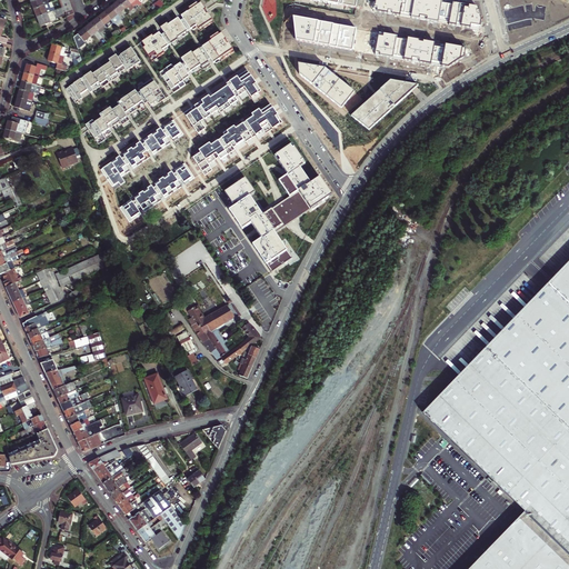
[(32,9),(47,3),(45,0),(30,0),(29,1),(31,6),(32,9)]
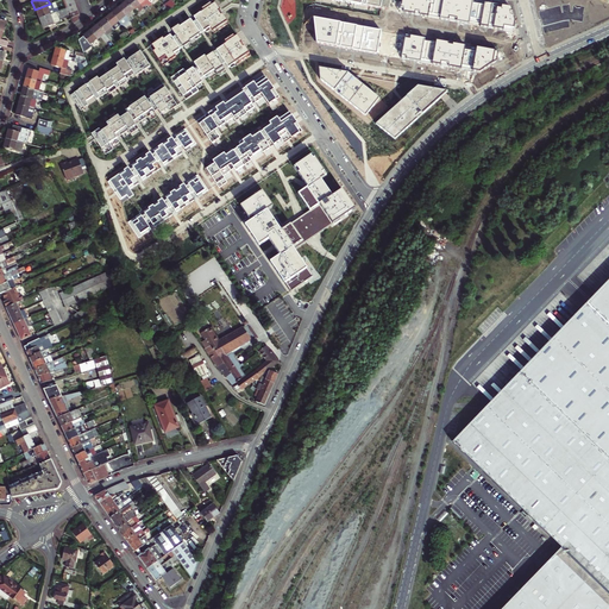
[(64,0),(66,2),(67,6),(69,11),(70,14),(71,19),(79,17),(77,12),(76,8),(75,4),(73,0),(64,0)]
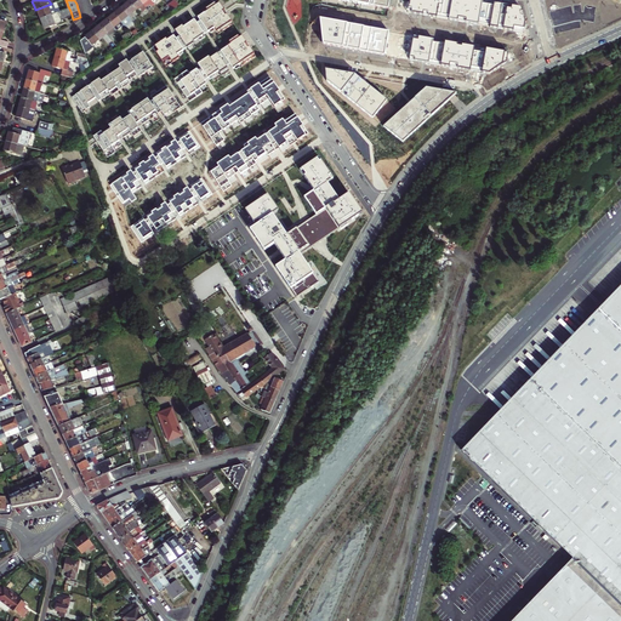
[(131,0),(129,3),(135,11),(137,13),(137,15),(146,7),(144,7),(142,4),(138,0),(131,0)]
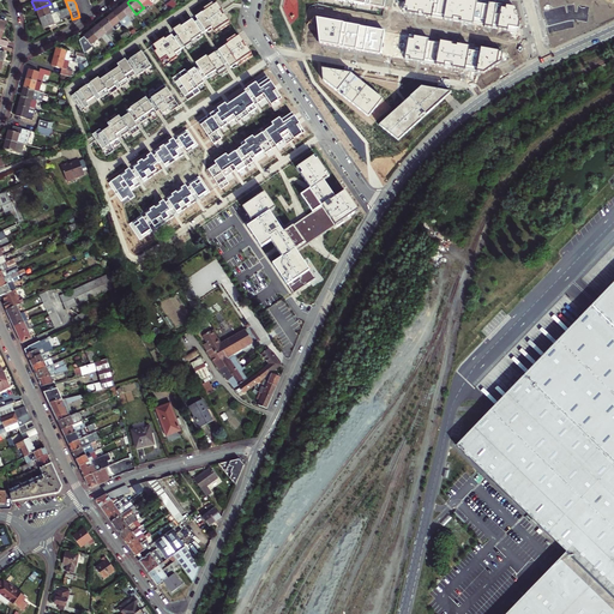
[(173,0),(166,6),(169,11),(178,5),(173,0)]
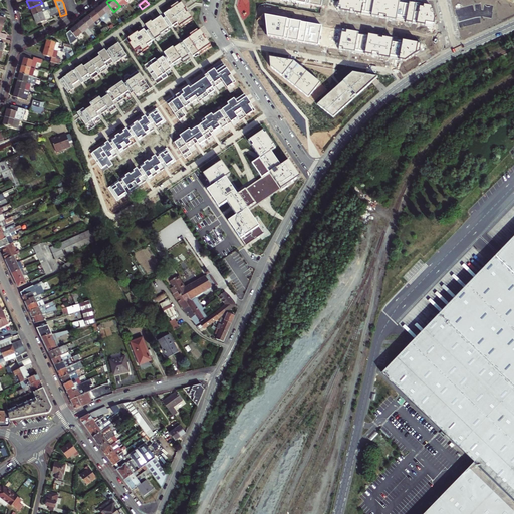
[(432,8),(392,0),(339,0),(338,10),(434,28),(436,19),(432,8)]
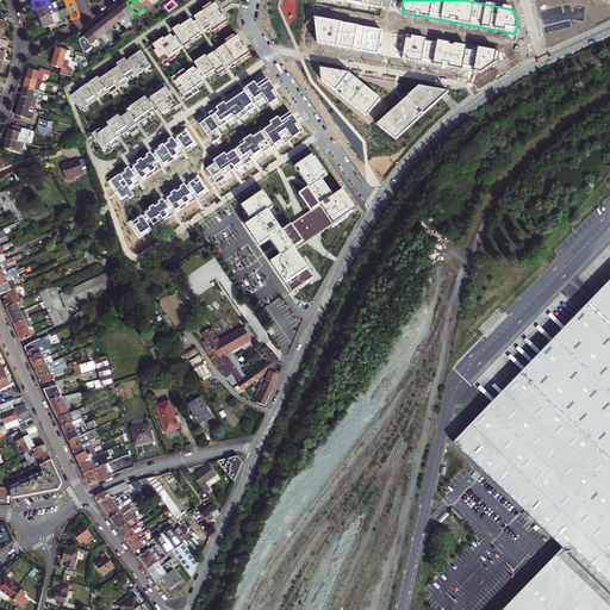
[(50,4),(35,10),(37,14),(38,18),(57,10),(55,1),(51,2),(50,4)]
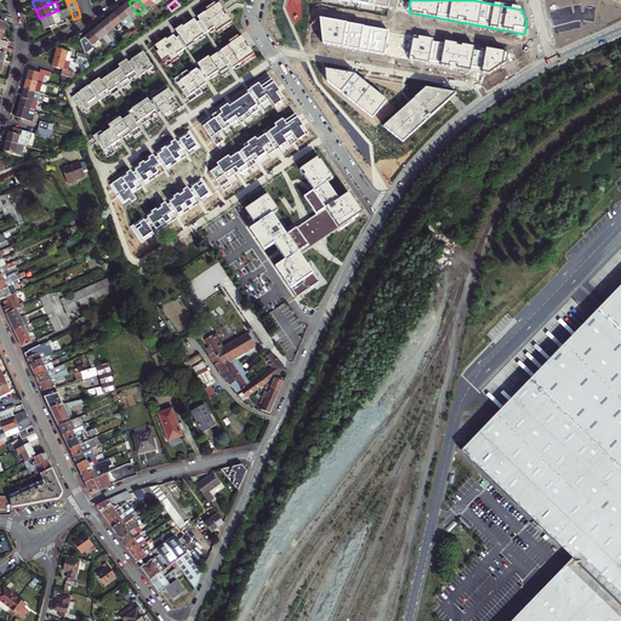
[(221,6),(217,1),(201,11),(203,13),(197,18),(199,21),(206,32),(206,33),(214,28),(217,34),(233,24),(227,15),(224,12),(224,11),(223,10),(221,6)]
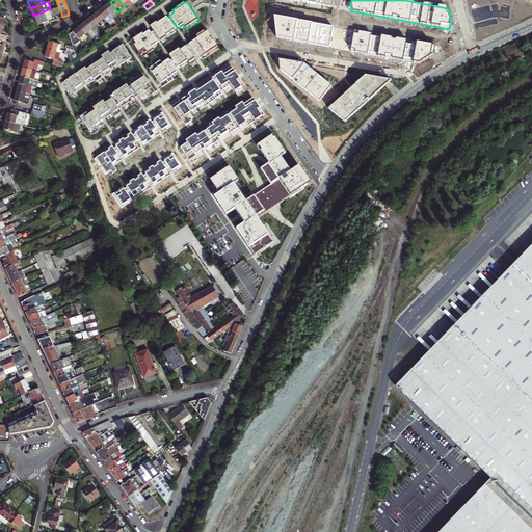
[(109,14),(115,9),(110,2),(107,4),(104,7),(109,14)]
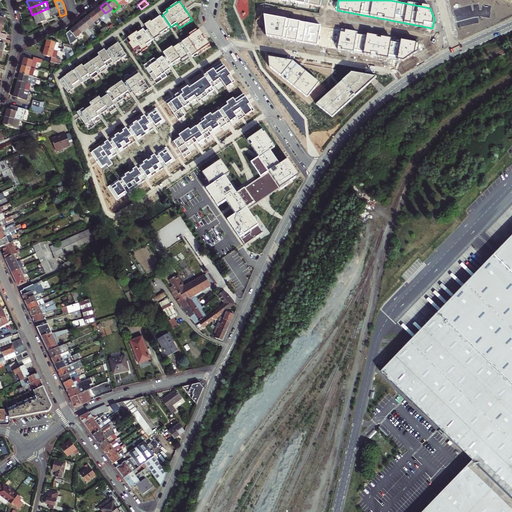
[(48,8),(32,15),(34,19),(36,23),(51,17),(50,15),(57,13),(54,6),(48,8)]
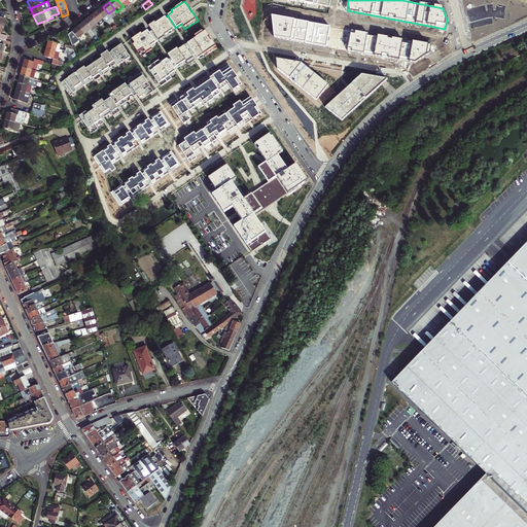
[(100,9),(97,12),(104,22),(105,24),(106,23),(108,26),(113,22),(111,19),(110,16),(108,13),(103,7),(100,9)]
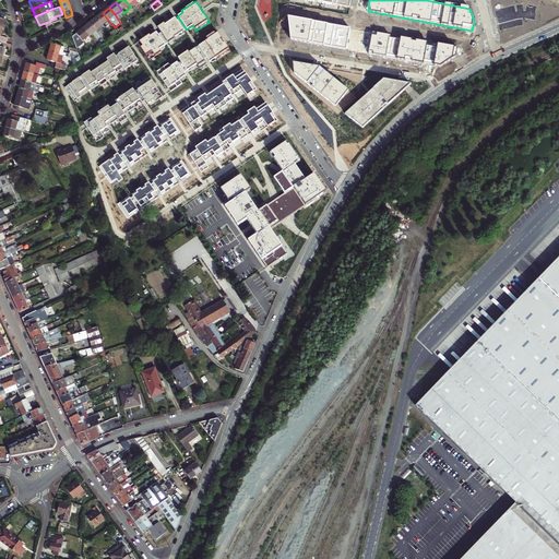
[(99,15),(96,18),(104,28),(110,23),(103,13),(99,15)]
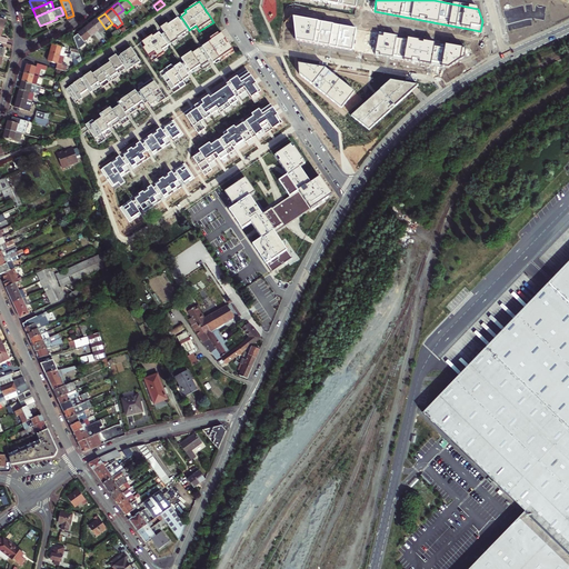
[(356,29),(292,17),(296,40),(352,50),(356,29)]
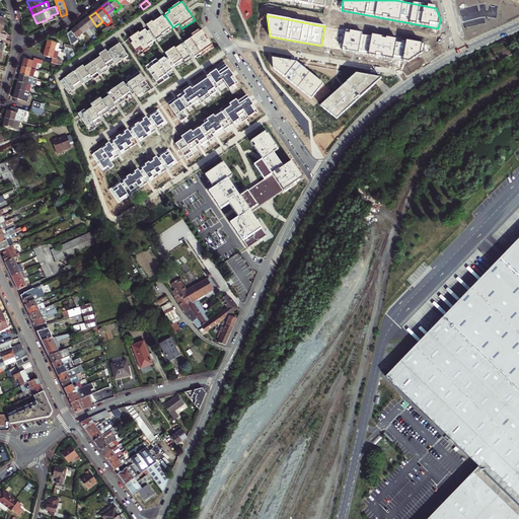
[(96,26),(89,16),(86,19),(83,21),(93,34),(94,33),(92,30),(97,26),(96,26)]
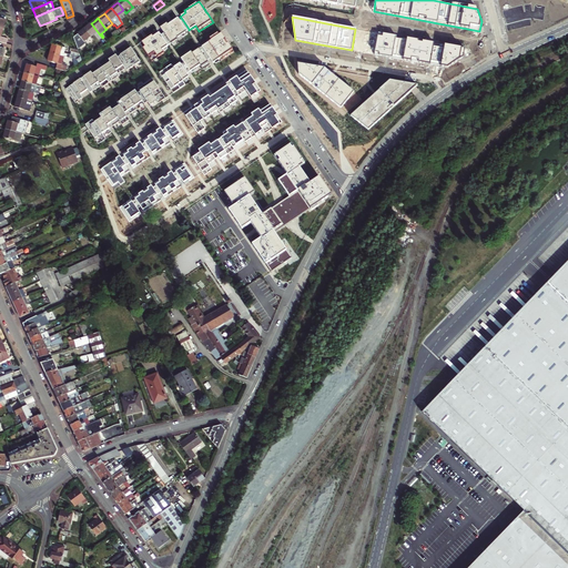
[(179,21),(176,18),(166,26),(165,23),(159,28),(163,33),(170,44),(176,40),(176,39),(186,32),(185,31),(179,21)]
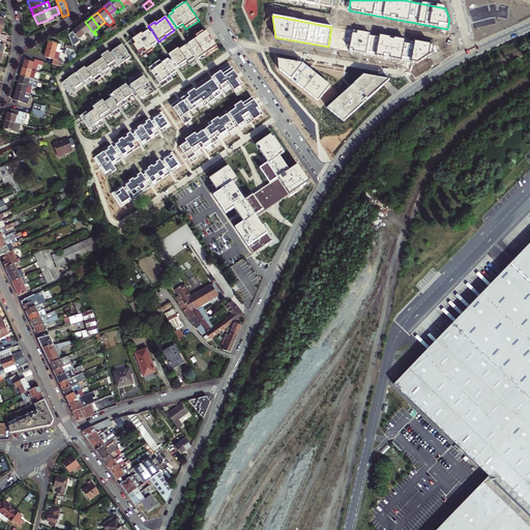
[(167,20),(173,29),(176,27),(170,18),(169,19),(167,20)]
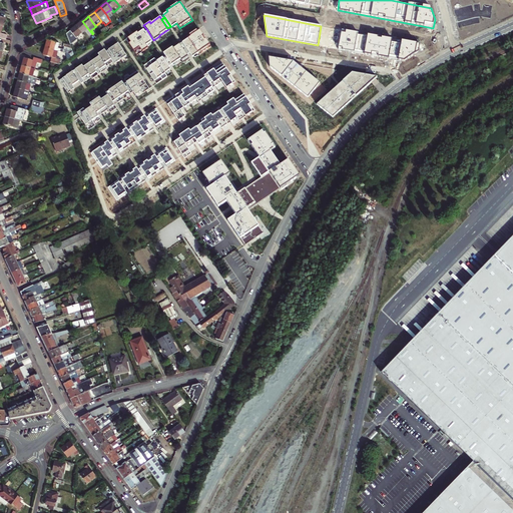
[(88,37),(92,34),(82,21),(79,24),(76,26),(81,33),(83,31),(88,37)]
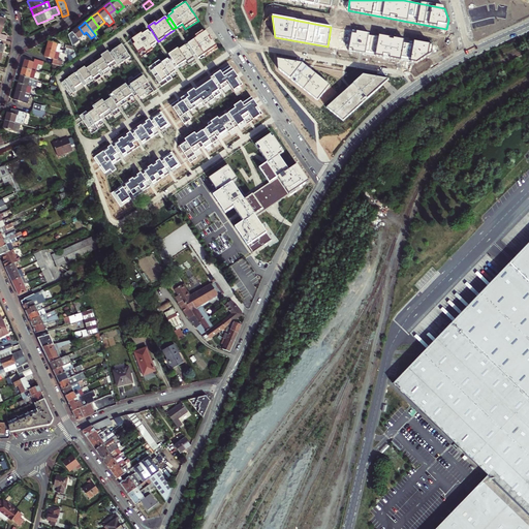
[(74,31),(67,36),(71,47),(79,41),(78,39),(84,34),(79,27),(74,31)]
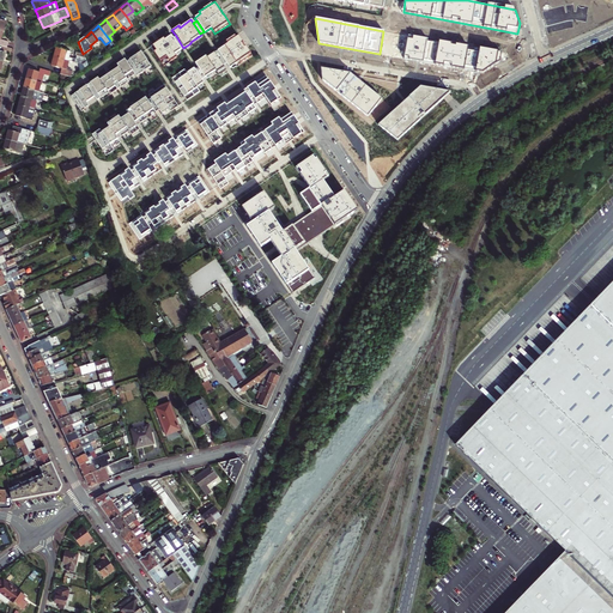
[(247,55),(249,53),(243,43),(237,35),(236,34),(222,43),(223,46),(216,50),(224,62),(228,68),(235,62),(237,65),(248,58),(247,55)]
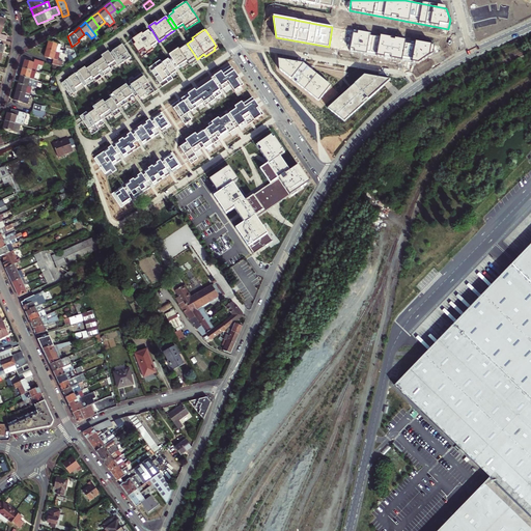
[(149,33),(148,30),(142,34),(141,33),(137,35),(130,40),(141,57),(152,50),(150,47),(157,43),(156,43),(149,33)]
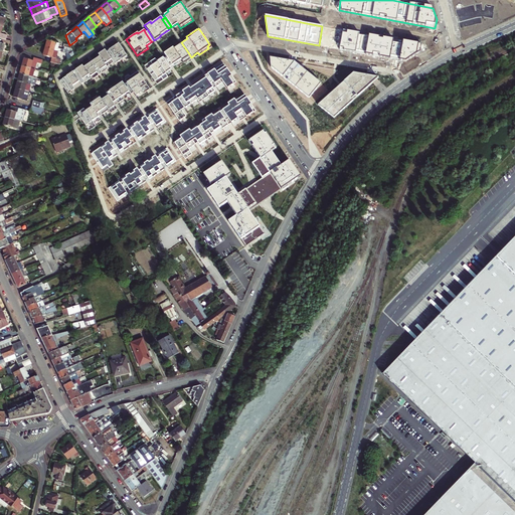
[(145,32),(151,41),(154,40),(148,30),(146,31),(145,32)]
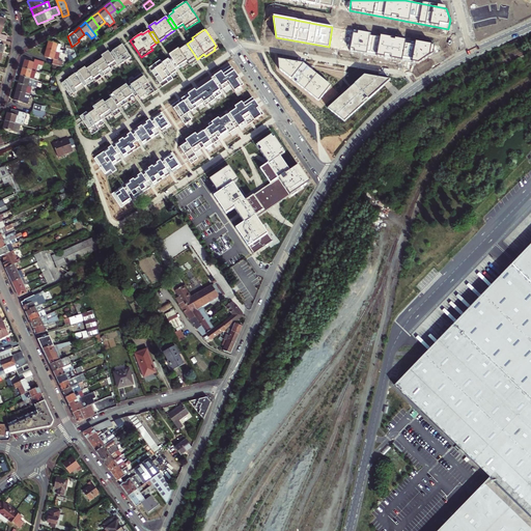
[(435,46),(354,31),(351,51),(419,63),(434,54),(435,46)]
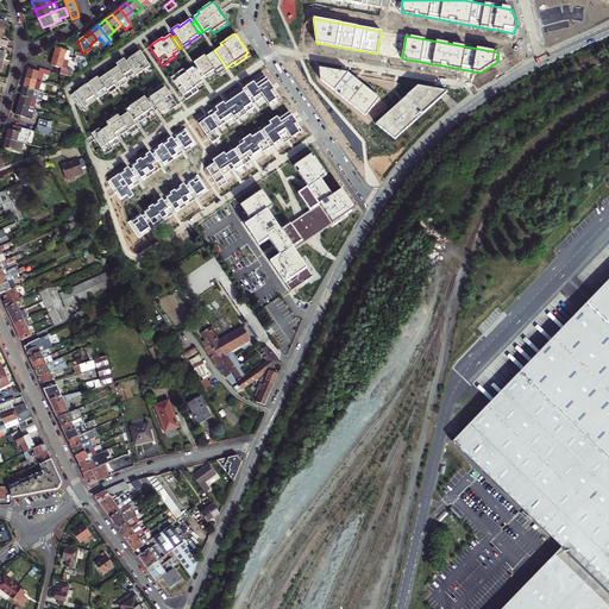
[(69,51),(56,48),(54,52),(54,56),(67,60),(83,64),(86,63),(83,57),(81,54),(76,52),(75,58),(68,57),(69,51)]
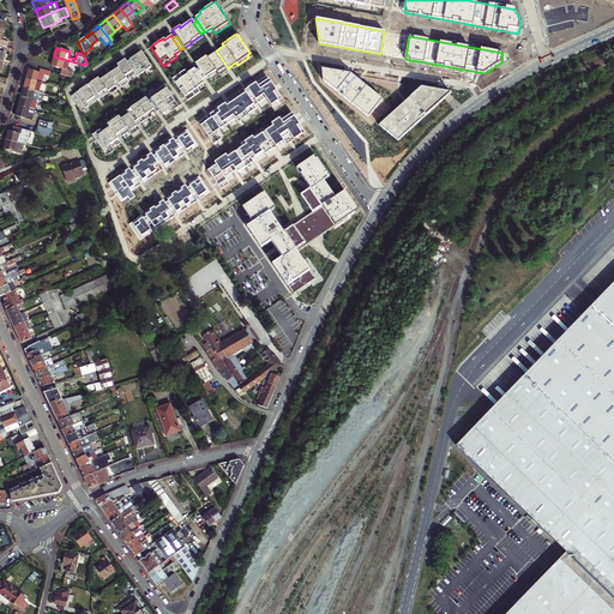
[(216,50),(214,53),(222,65),(223,64),(224,62),(216,50)]
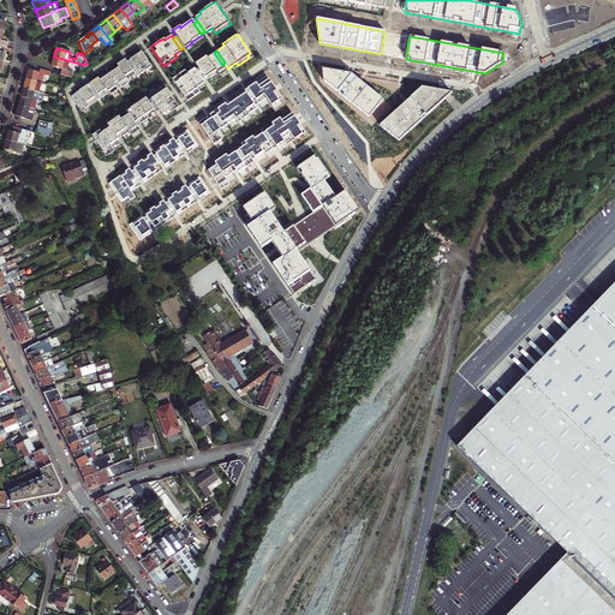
[(150,69),(139,53),(131,59),(125,64),(124,61),(115,66),(117,69),(106,77),(99,82),(97,79),(78,91),(70,97),(72,102),(79,113),(88,107),(85,103),(93,99),(95,102),(107,95),(108,96),(127,84),(126,82),(133,77),(135,78),(150,69)]
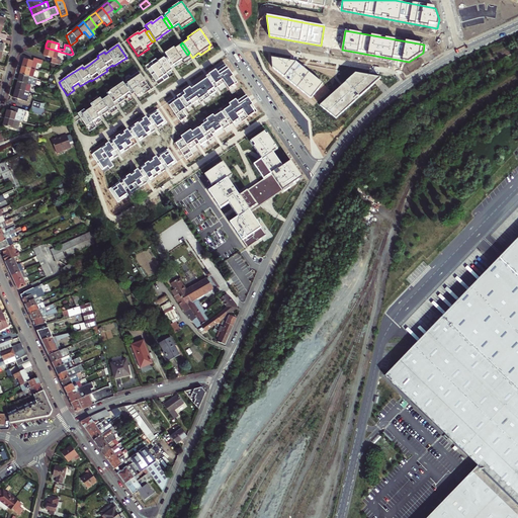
[(183,63),(189,59),(187,55),(180,45),(174,49),(173,47),(164,53),(166,57),(171,65),(172,65),(180,59),(183,63)]
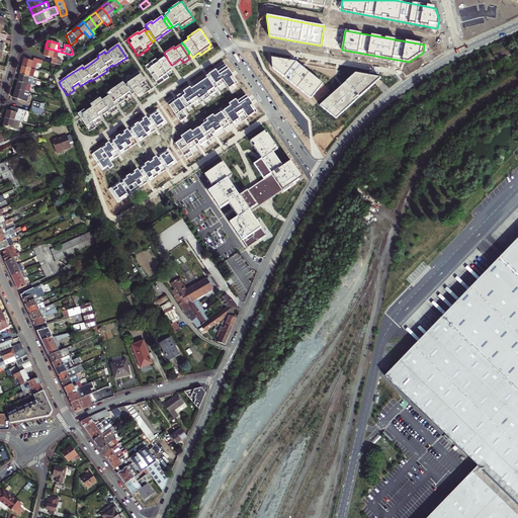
[(44,56),(52,58),(51,62),(58,64),(61,62),(61,60),(58,60),(58,58),(56,57),(57,51),(46,48),(44,53),(44,56)]
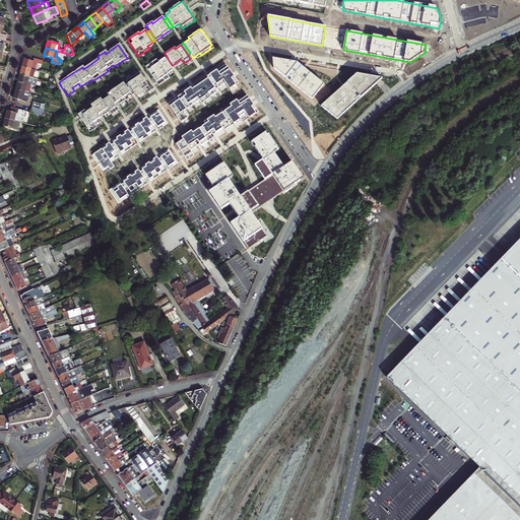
[(167,57),(164,59),(170,66),(171,65),(172,65),(167,57)]
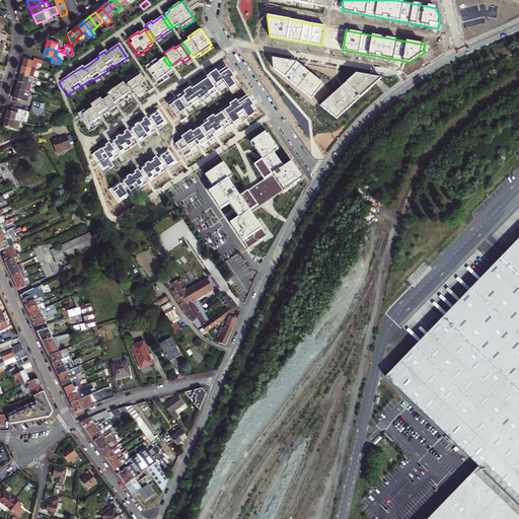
[(32,61),(24,59),(22,63),(22,67),(34,70),(36,62),(41,63),(42,60),(33,58),(32,61)]
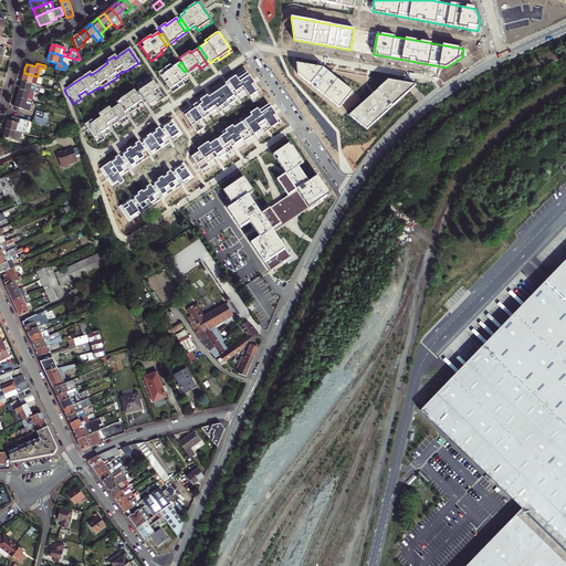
[(178,64),(178,63),(171,67),(169,64),(164,67),(166,71),(159,75),(168,88),(176,84),(178,87),(182,84),(180,81),(187,76),(185,72),(178,64)]
